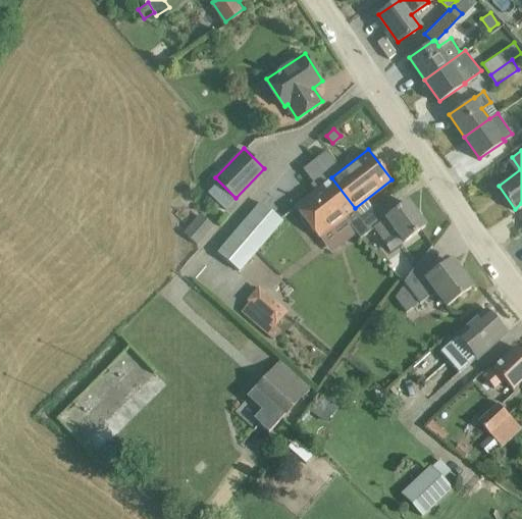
[(319,237),(355,208),(331,177),(295,206),(319,237)]
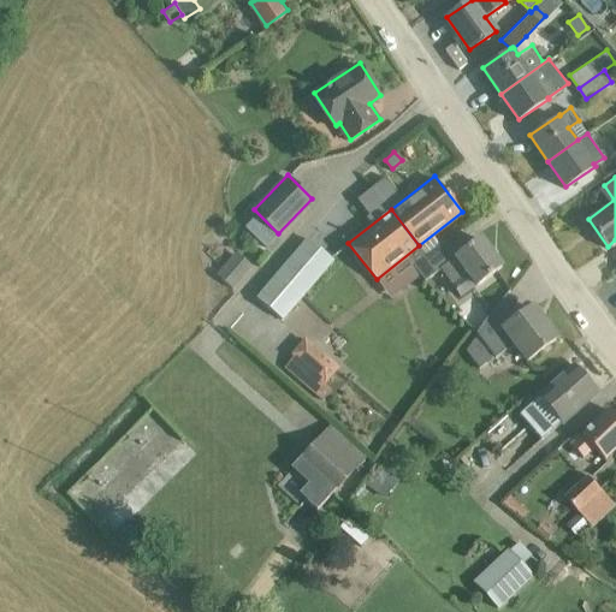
[(333,259),(307,237),(256,296),(283,318),(333,260),(333,259)]
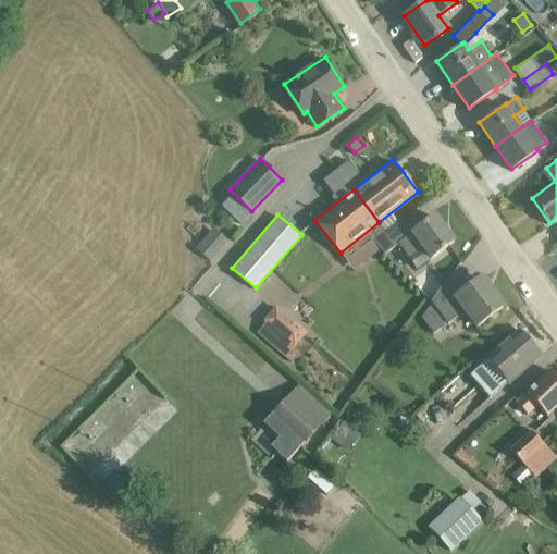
[(431,258),(454,239),(435,214),(411,232),(422,246),(409,255),(417,266),(430,256),(431,258)]
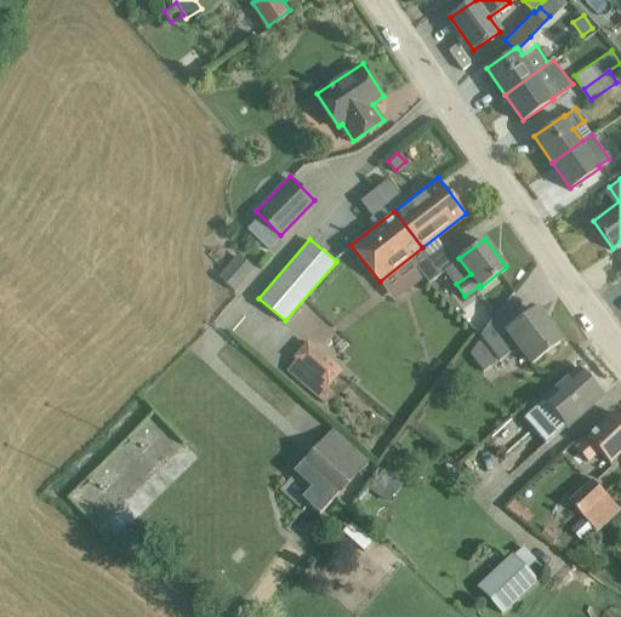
[(455,261),(443,245),(417,267),(428,281),(455,261)]
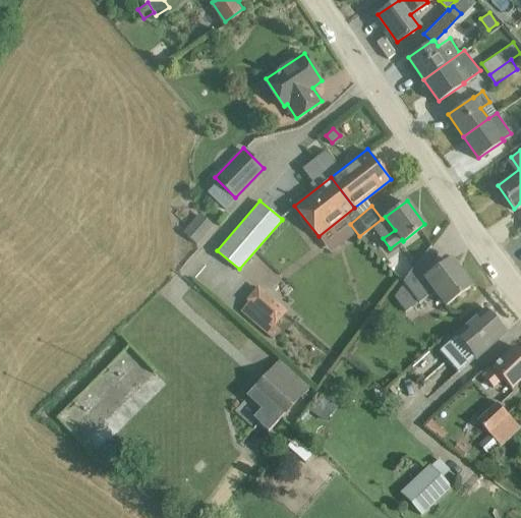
[(186,234),(196,242),(213,223),(204,215),(186,234)]
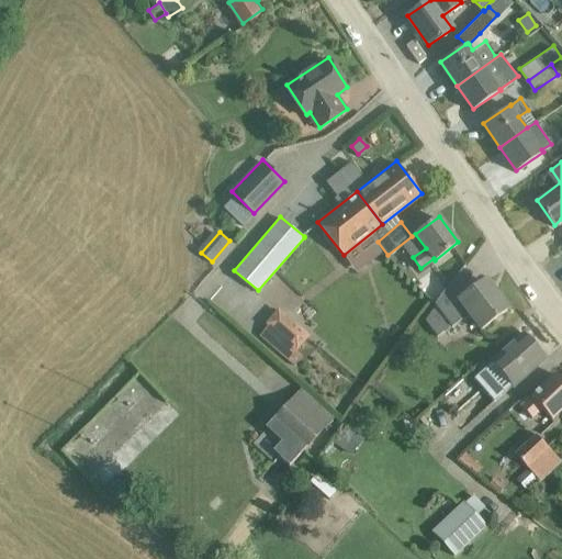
[(481,327),(507,308),(485,279),(461,298),(449,281),(425,317),(438,336),(469,312),(481,327)]
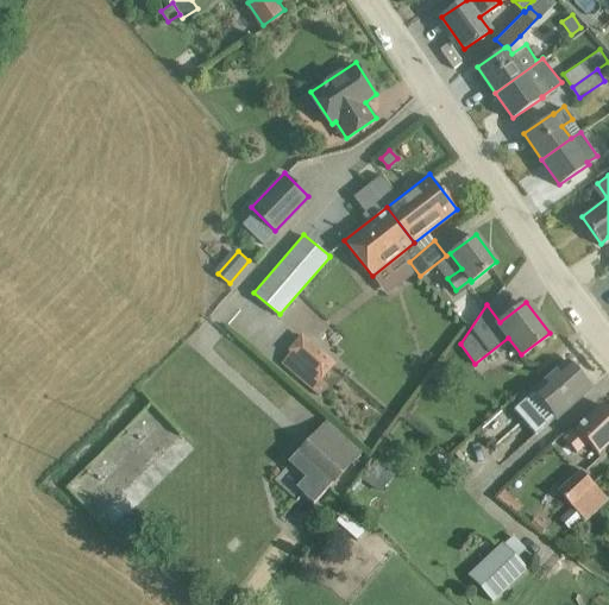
[(336,363),(301,332),(287,348),(289,351),(281,361),(301,379),(311,369),(321,378),(336,363)]
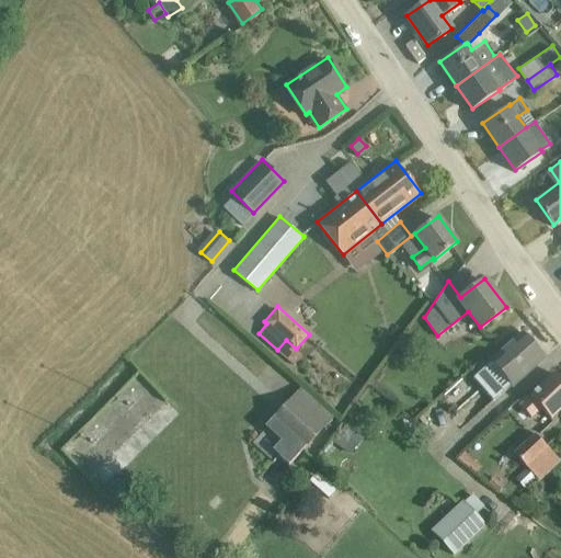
[(494,399),(527,371),(544,356),(522,332),(472,375),(494,399)]
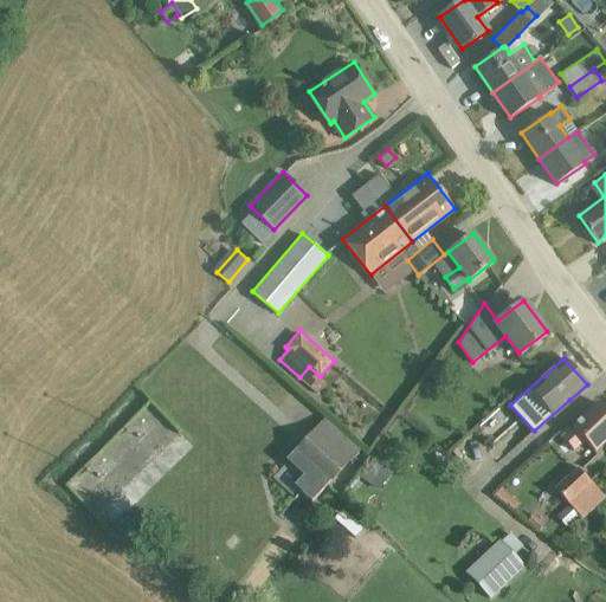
[(73,477),(108,510),(120,497),(129,506),(192,441),(149,399),(73,477)]
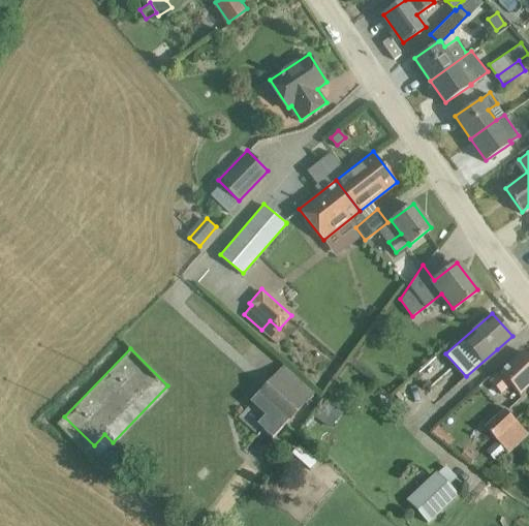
[(519,394),(528,383),(528,356),(523,349),(499,372),(500,373),(491,382),(501,393),(509,383),(519,394)]
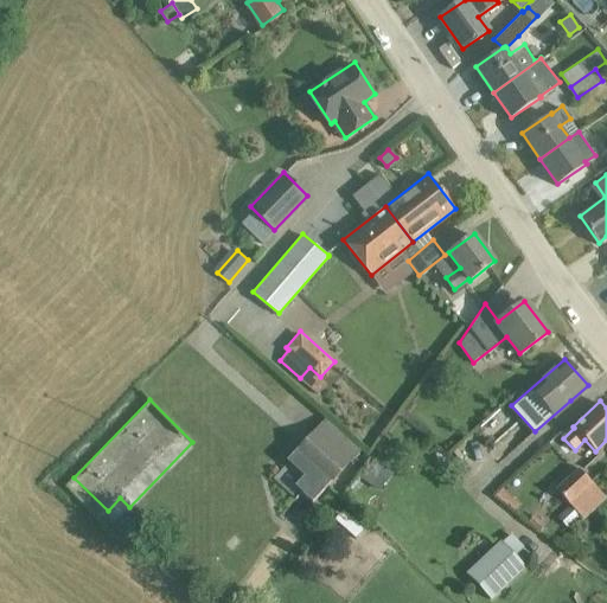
[(318,427),(302,444),(294,454),(311,469),(295,485),(313,500),(327,483),(358,451),(353,447),(336,431),(330,437),(318,427)]
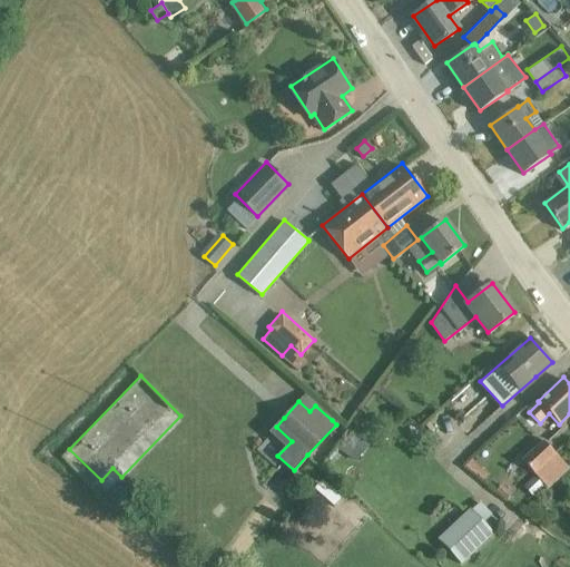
[(371,442),(352,428),(338,446),(357,460),(371,442)]
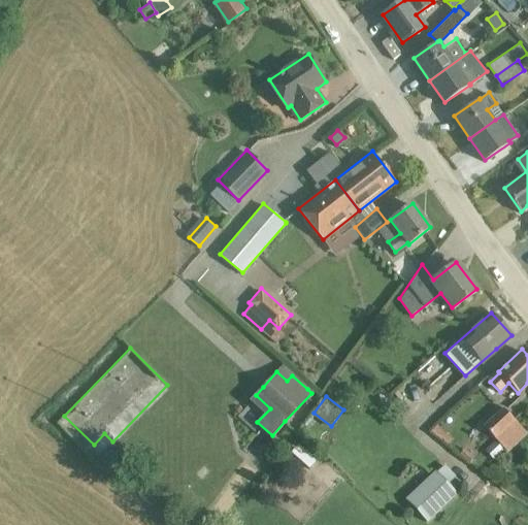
[(495,437),(515,419),(503,406),(484,425),(495,437)]
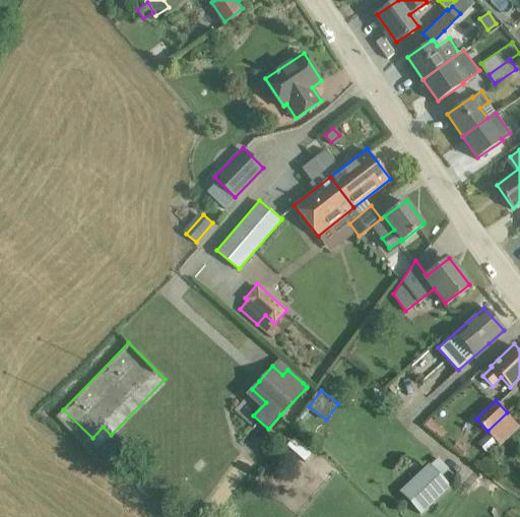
[(507,412),(488,431),(500,444),(519,426),(507,412)]
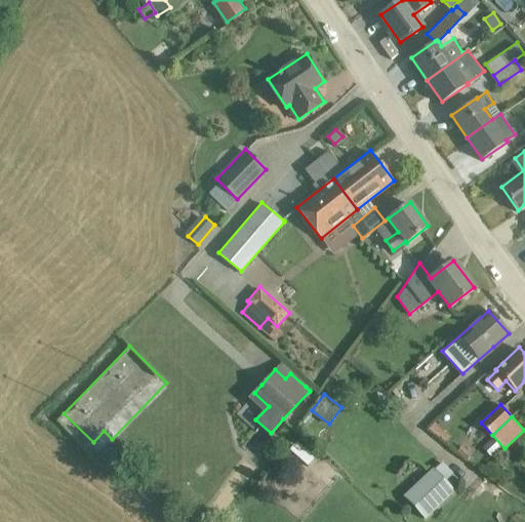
[(472,451),(462,444),(456,451),(466,458),(472,451)]
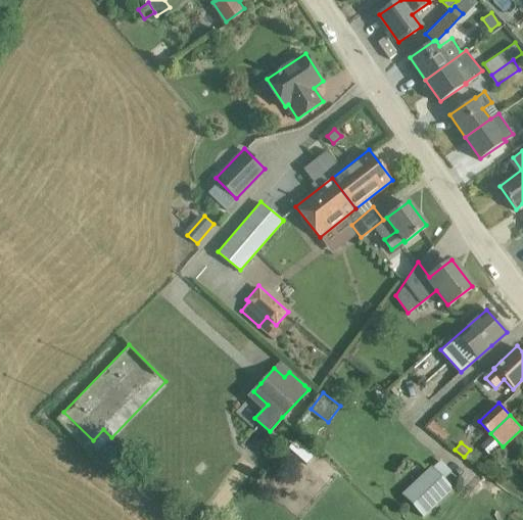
[(286,467),(295,457),(286,450),(277,459),(286,467)]
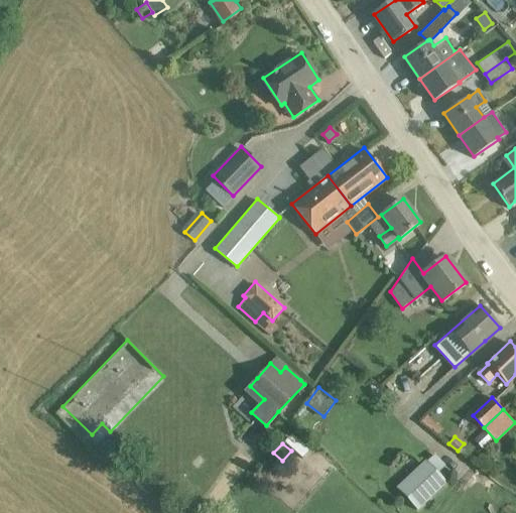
[(417,509),(446,481),(425,458),(396,486),(417,509)]
